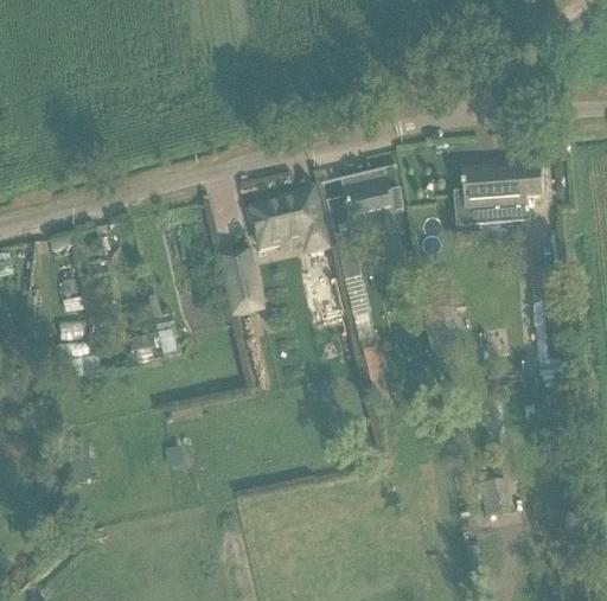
[(460,191),(454,192),(457,224),(509,219),(509,208),(528,206),(528,197),(542,196),(542,189),(540,165),(484,170),(484,165),(462,166),(462,181),(460,181),(460,186),(460,191)]
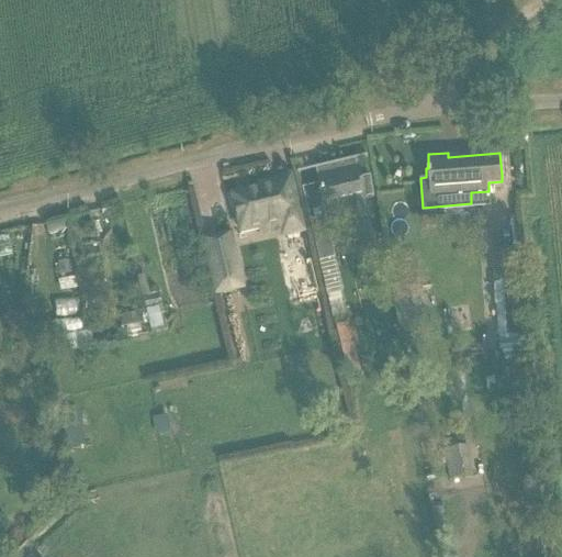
[(370,173),(359,175),(355,155),(315,165),(316,174),(324,204),(347,199),(356,237),(359,248),(375,245),(372,234),(363,196),(374,192),(370,173)]
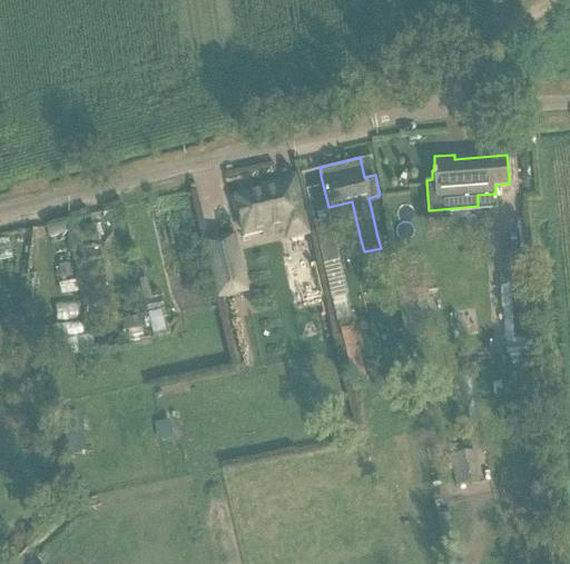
[(235,195),(244,233),(285,223),(287,235),(307,230),(294,176),(277,179),(278,185),(235,195)]
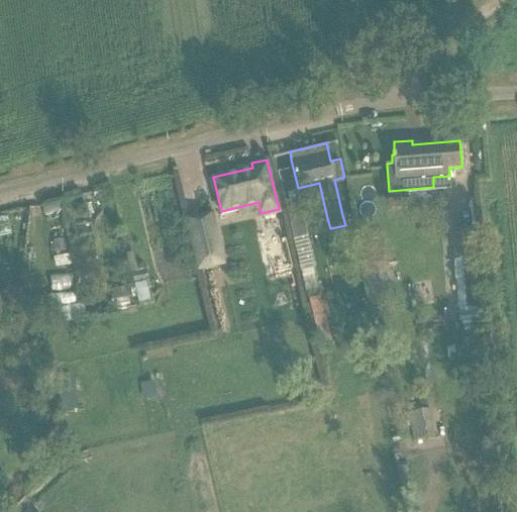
[(285,199),(293,235),(308,232),(299,196),(285,199)]
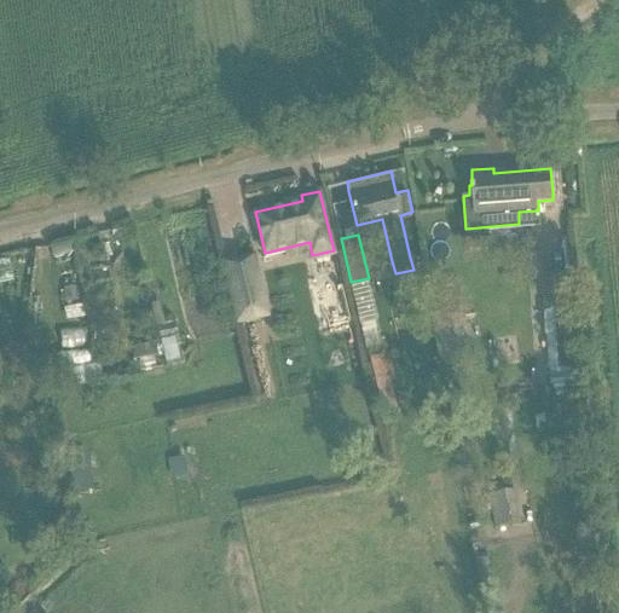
[(225,260),(238,319),(266,312),(253,254),(225,260)]
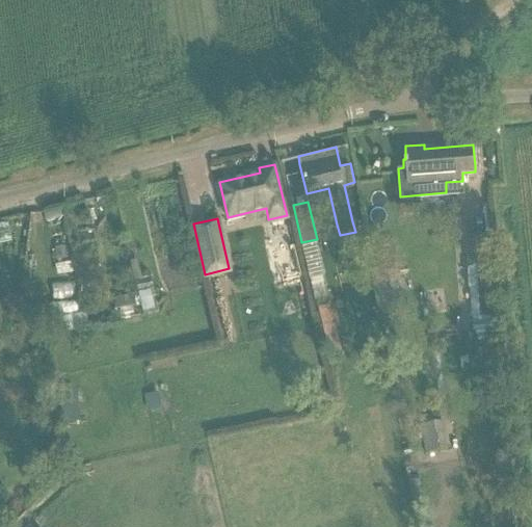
[(388,232),(375,234),(377,246),(390,245),(388,232)]
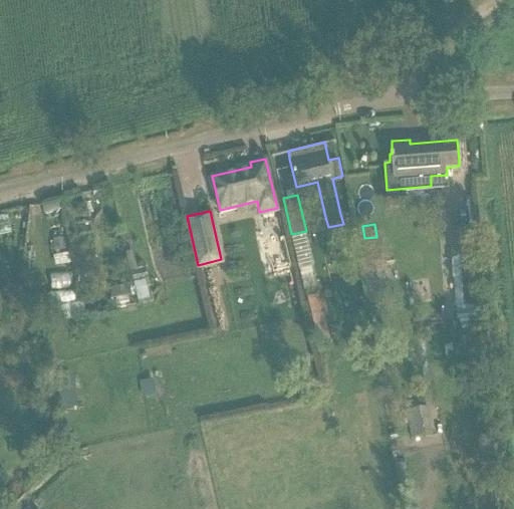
[(62,236),(53,237),(54,250),(63,249),(62,236)]
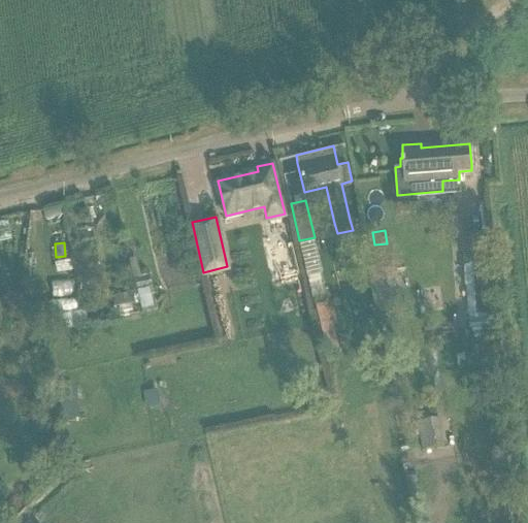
[(293,247),(274,252),(279,274),(298,270),(293,247)]
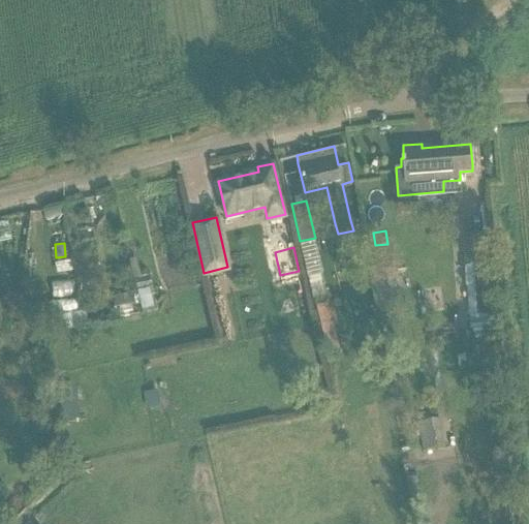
[(318,259),(305,263),(308,275),(321,272),(318,259)]
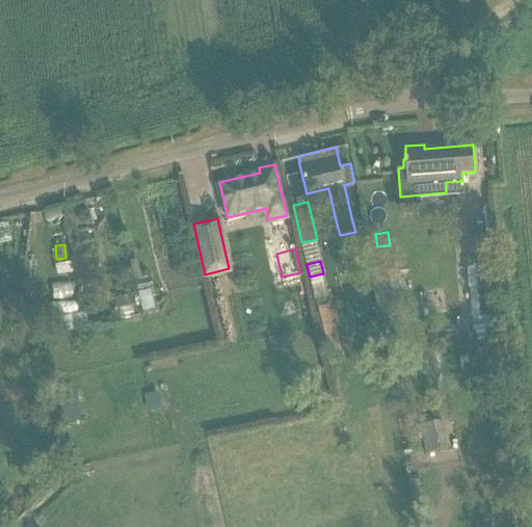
[(490,263),(470,264),(473,315),(494,314),(490,263)]
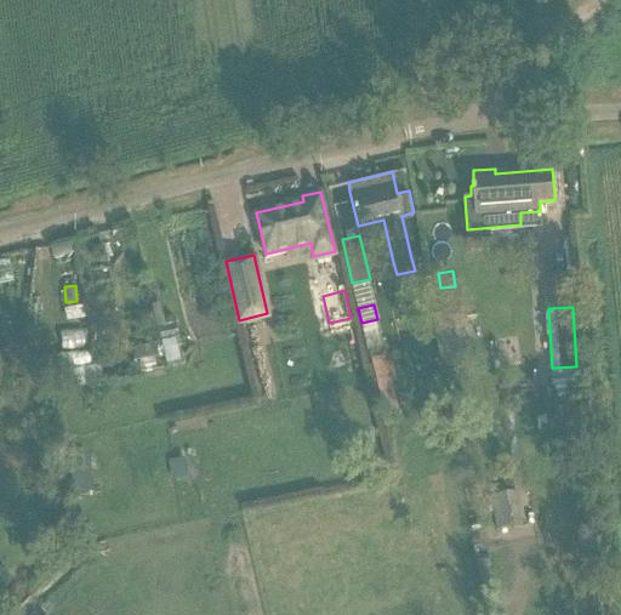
[(462,317),(439,320),(445,363),(469,359),(462,317)]
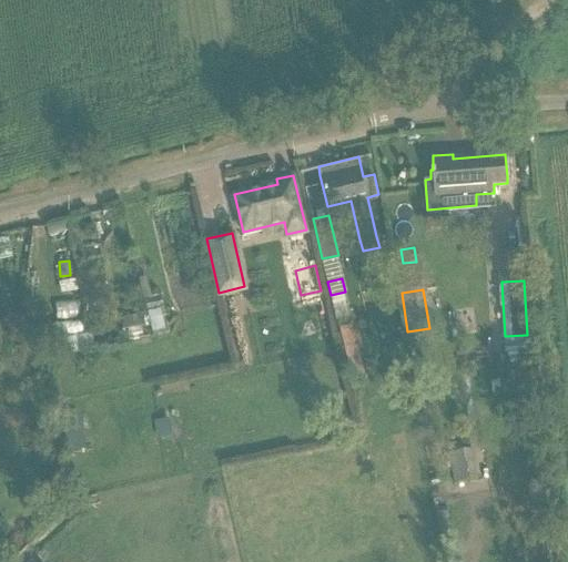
[(149,295),(143,297),(145,309),(161,306),(162,306),(159,293),(149,295)]
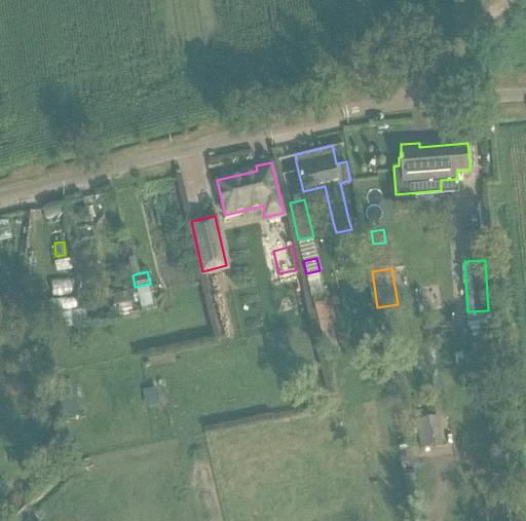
[(313,301),(324,346),(336,343),(331,320),(335,319),(330,298),(313,301)]
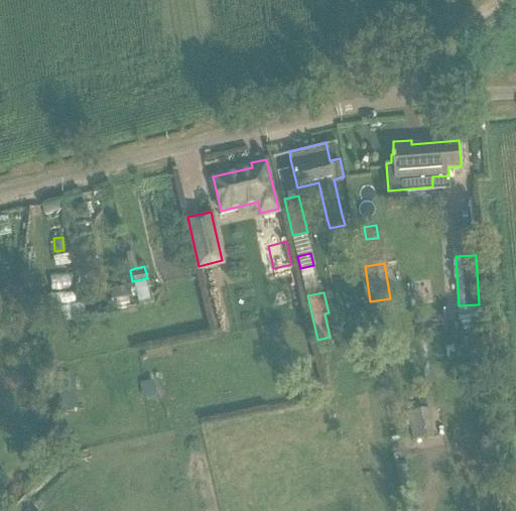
[(407,409),(411,437),(433,433),(429,406),(407,409)]
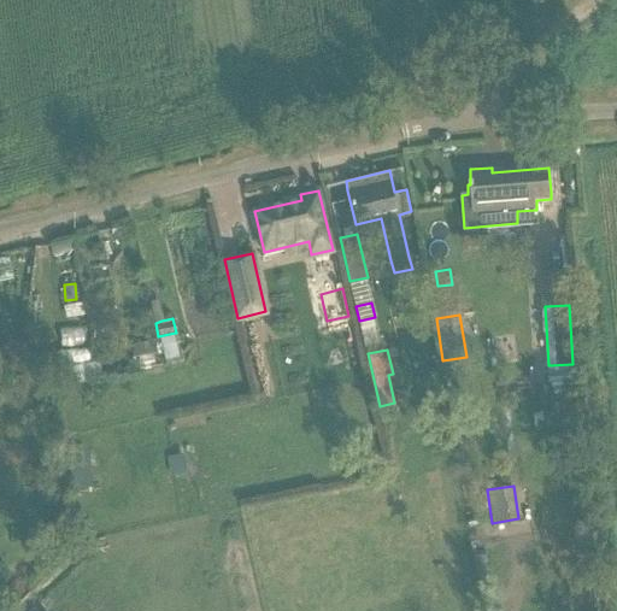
[(485,552),(474,553),(476,571),(486,570),(485,552)]
